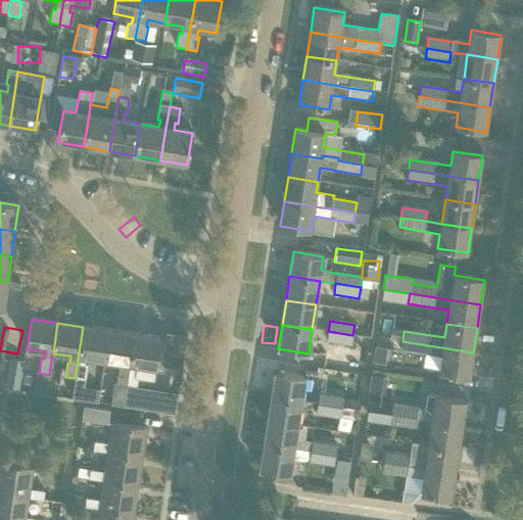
[(86,359),(104,361),(108,330),(83,327),(75,378),(85,380),(87,366),(85,365),(86,359)]
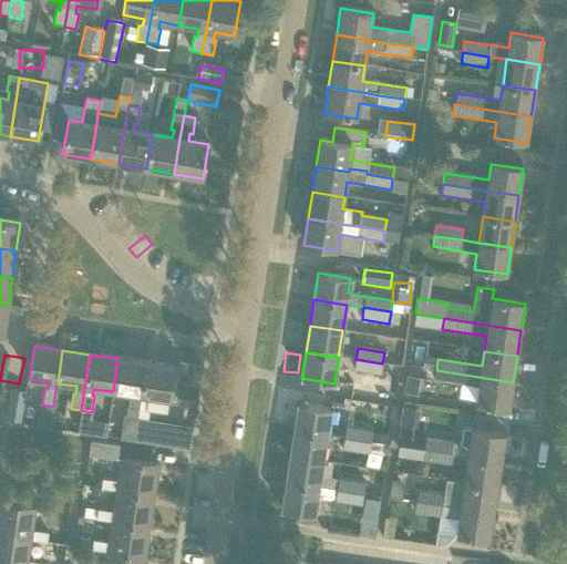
[(126,418),(137,419),(141,396),(146,362),(117,358),(113,391),(133,395),(132,402),(129,402),(126,418)]
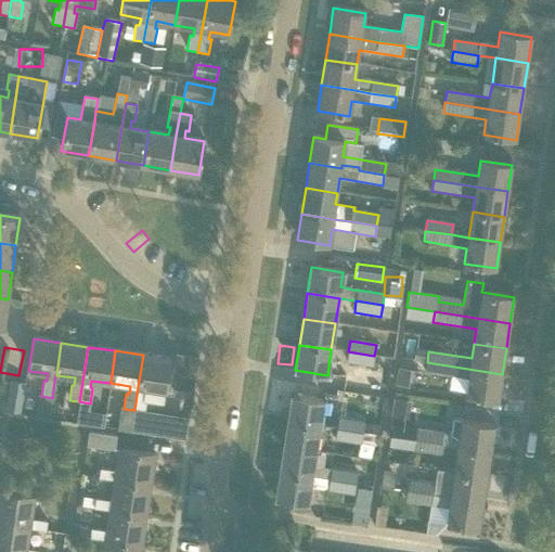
[(374,356),(348,351),(346,363),(373,367),(374,356)]
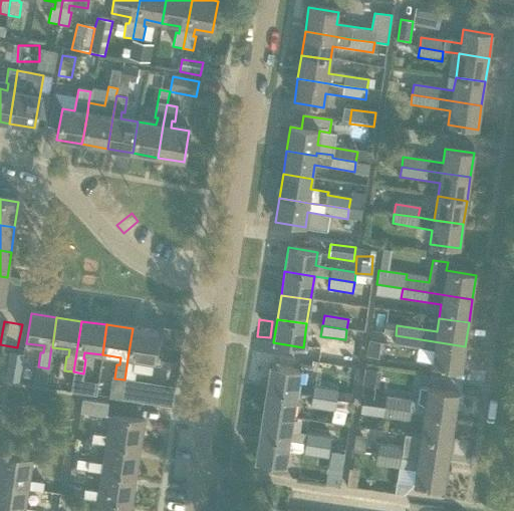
[(158,332),(133,328),(127,358),(124,379),(135,381),(137,367),(135,366),(136,359),(154,362),(158,332)]
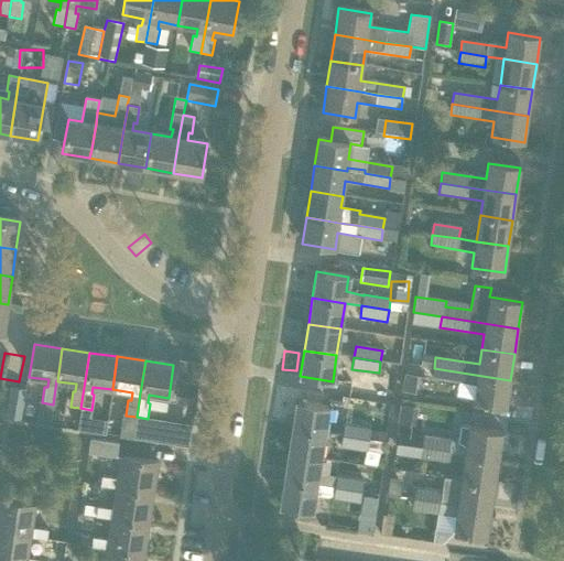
[(506,407),(510,380),(434,368),(432,379),(476,386),(474,401),(506,407)]
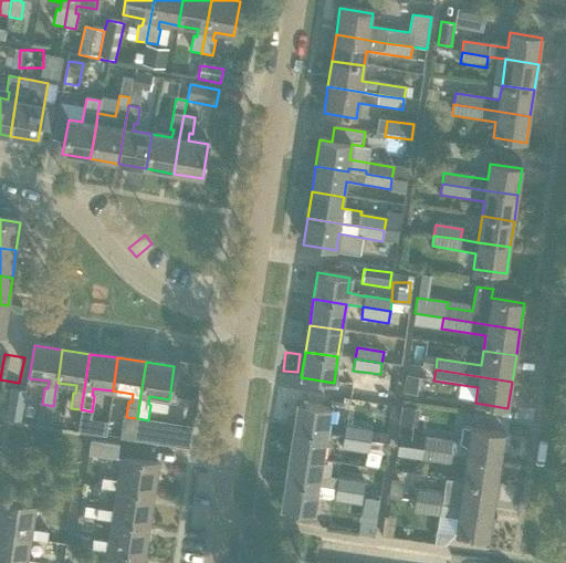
[(384,388),(353,384),(350,398),(381,403),(384,388)]
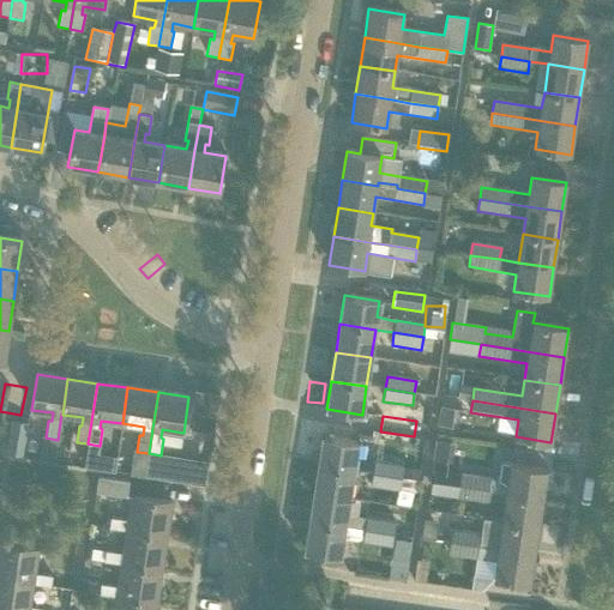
[(445,416),(445,424),(464,424),(464,435),(499,438),(500,417),(445,416)]
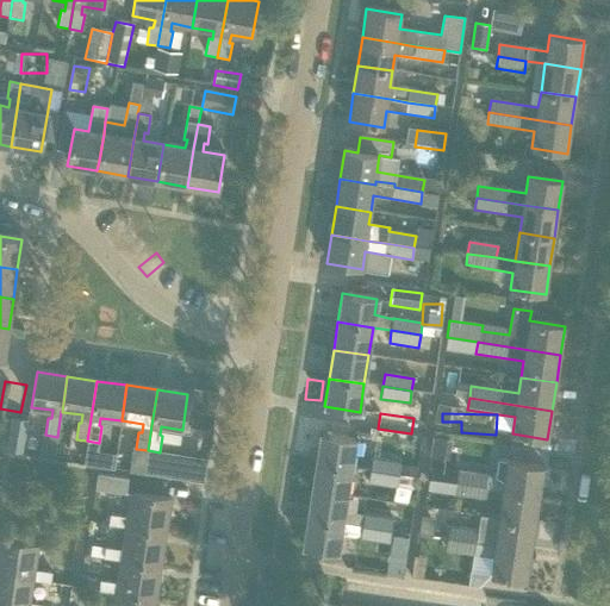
[(12,419),(12,422),(6,453),(23,455),(29,422),(12,419)]
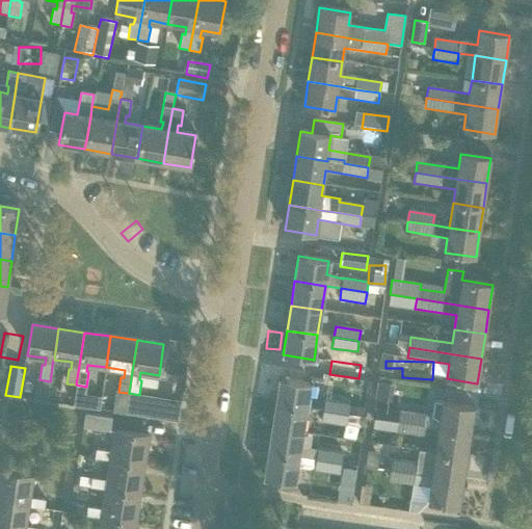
[(275,403),(307,408),(310,384),(280,379),(275,403)]
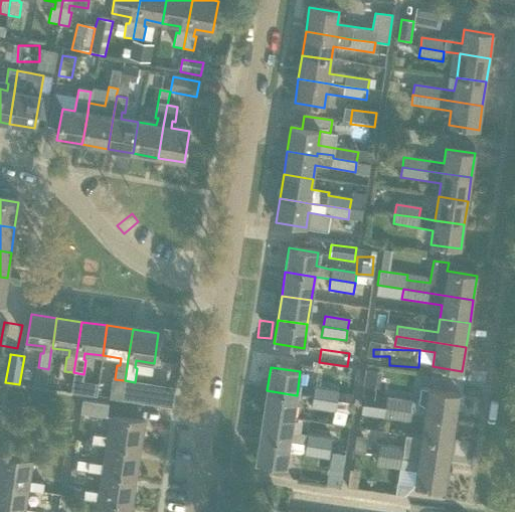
[(73,372),(70,393),(80,394),(83,374),(73,372)]
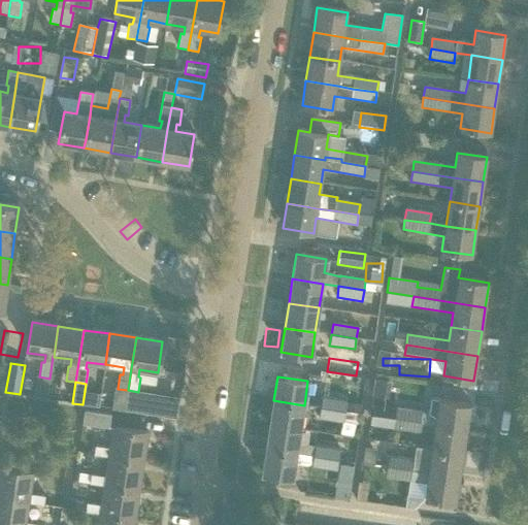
[(116,388),(112,409),(125,412),(128,390),(118,389),(116,388)]
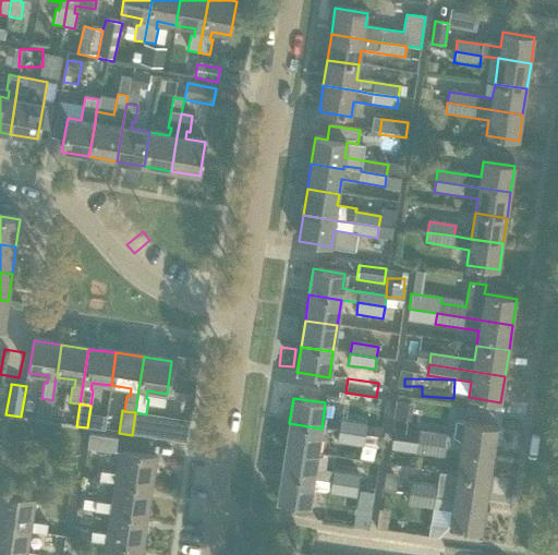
[(165,437),(168,420),(136,415),(134,432),(165,437)]
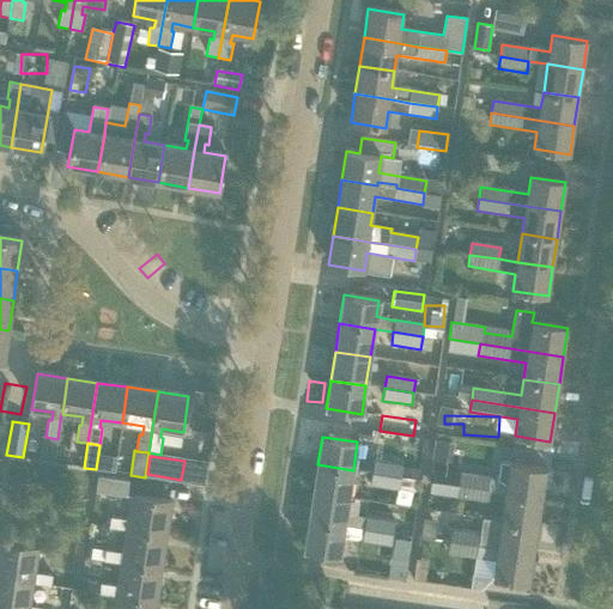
[(371,474),(401,477),(402,468),(402,466),(374,461),(371,474)]
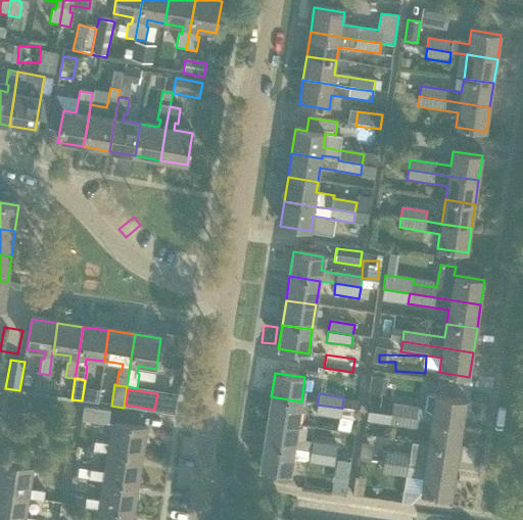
[(267,421),(297,426),(301,402),(271,396),(267,421)]
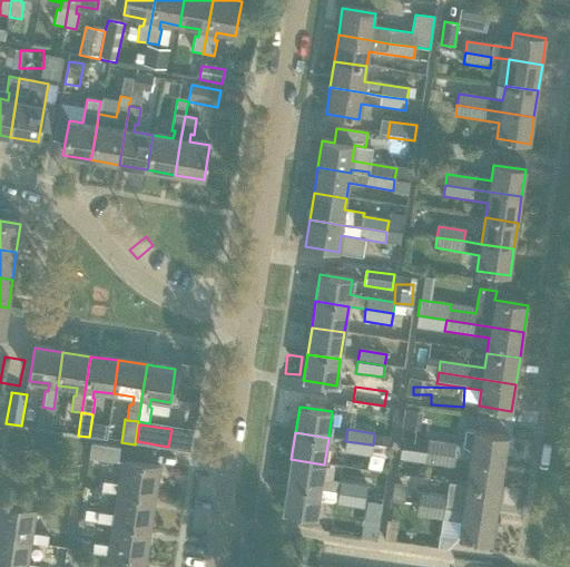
[(471,459),(503,463),(508,437),(474,432),(472,448),(429,441),(426,451),(426,452),(453,457),(471,459)]
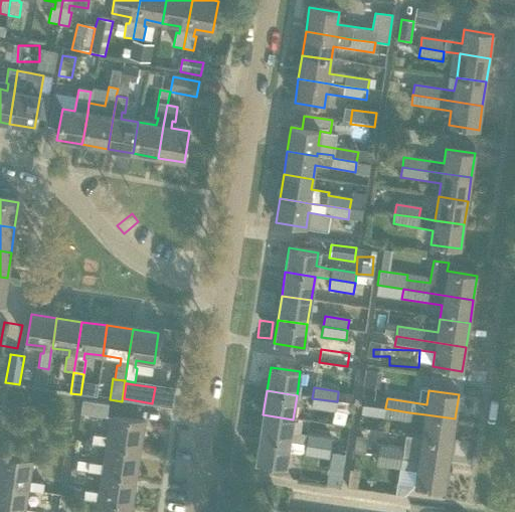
[(338,393),(337,401),(350,403),(352,395),(338,393)]
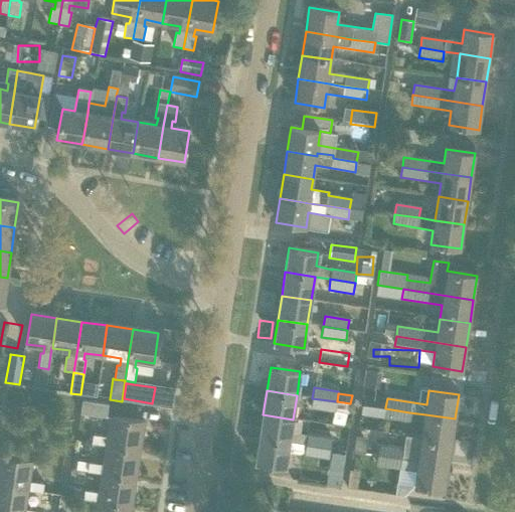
[(311,408),(349,414),(350,403),(337,401),(312,398),(311,408)]
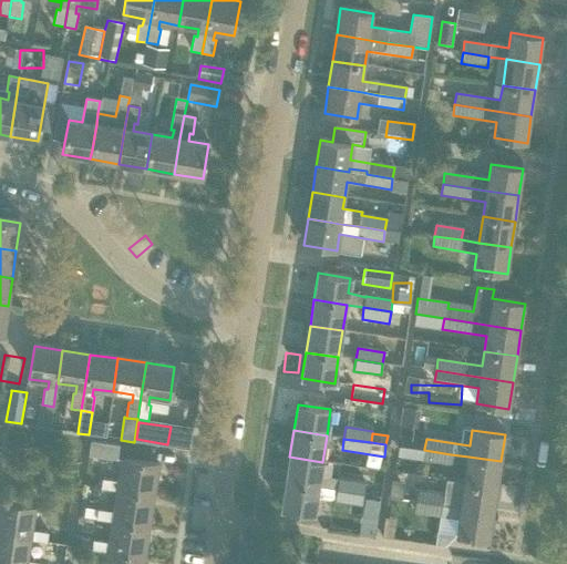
[(117,461),(120,447),(91,442),(89,457),(117,461)]
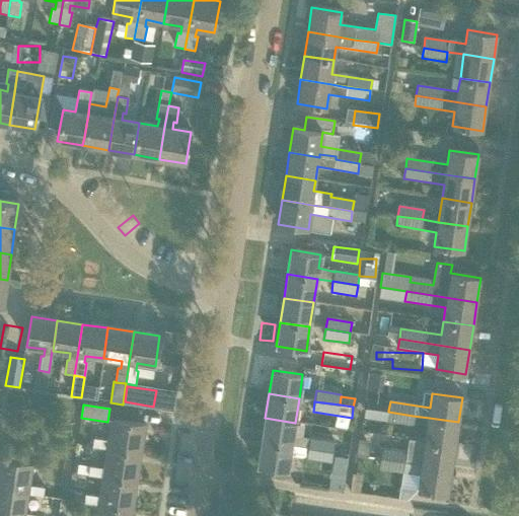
[(427,428),(425,441),(455,446),(458,422),(429,418),(413,416),(388,412),(388,411),(369,408),(368,419),(427,428)]
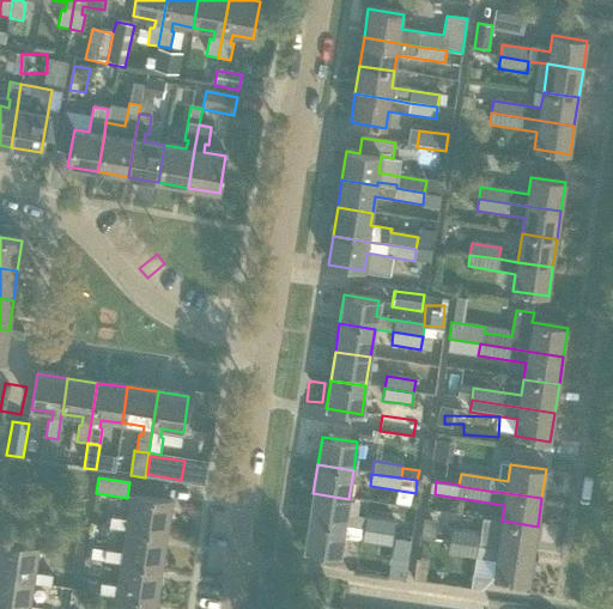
[(309,522),(344,527),(364,530),(393,534),(394,522),(346,515),(349,499),(313,493),(309,522)]
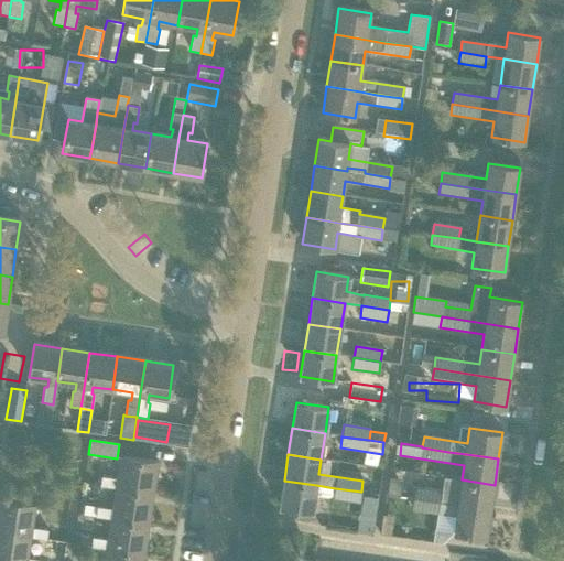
[(116,488),(153,494),(159,463),(120,457),(118,478),(102,476),(101,486),(116,488)]
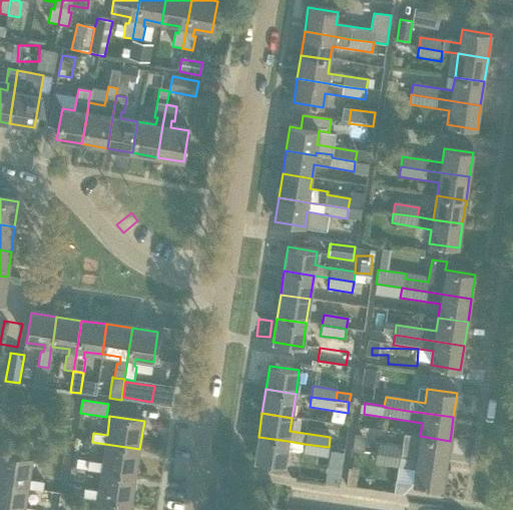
[(379,444),(377,454),(417,460),(446,464),(450,441),(420,436),(418,450),(379,444)]
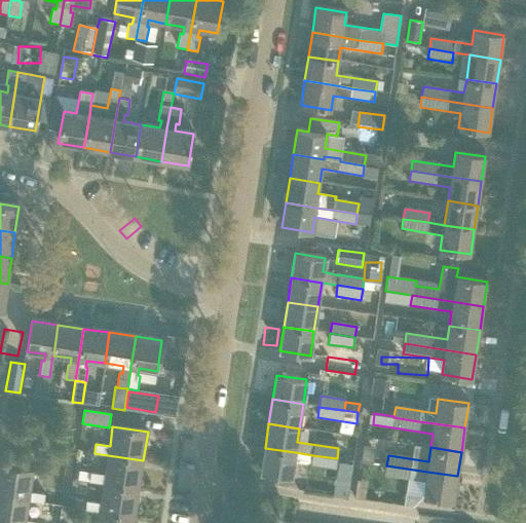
[(292,477),(295,452),(265,448),(261,473),(292,477)]
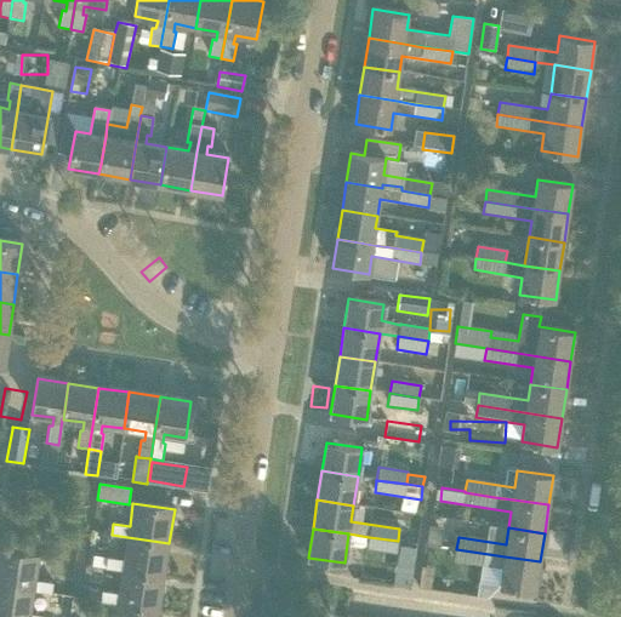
[(123,571),(164,577),(169,543),(127,537),(124,559),(108,556),(106,569),(123,571)]
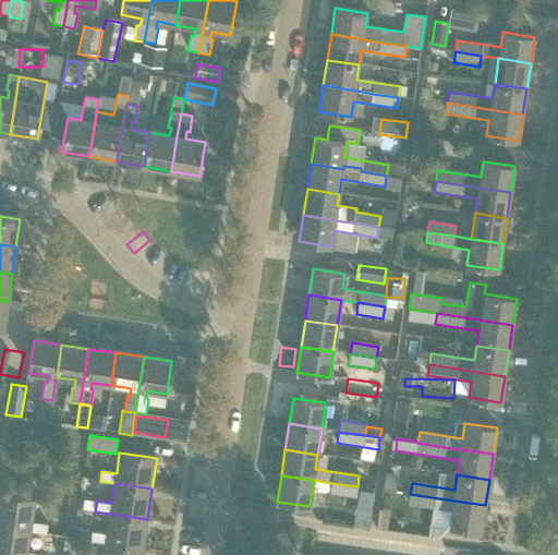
[(331,483),(329,494),(355,497),(353,513),(367,515),(371,490),(358,489),(358,486),(331,483)]
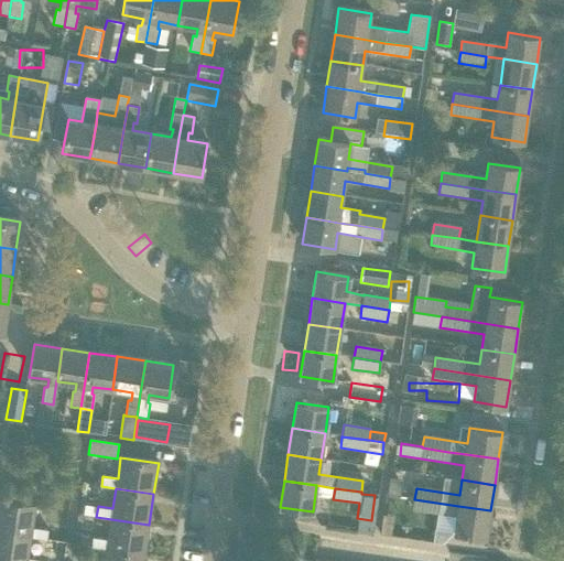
[(454,532),(486,537),(490,510),(458,506),(414,499),(413,510),(456,517),(454,532)]
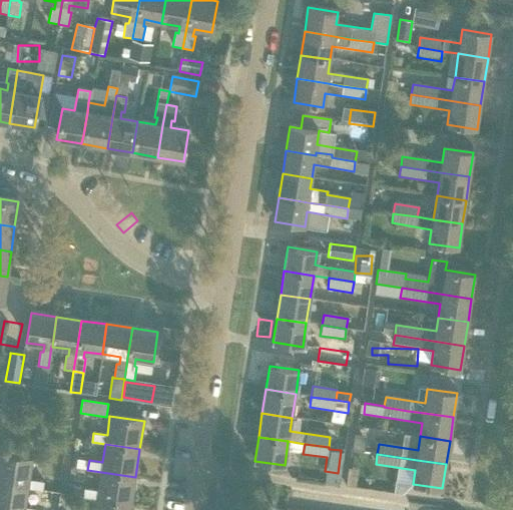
[(0,484),(28,489),(28,488),(42,491),(44,481),(30,479),(32,461),(0,455),(0,484)]
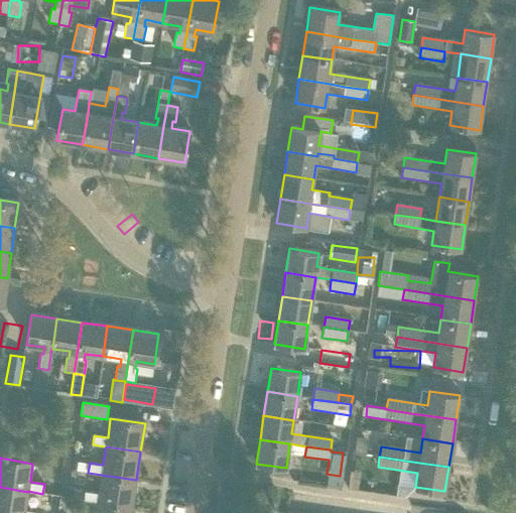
[(98,503),(132,508),(136,480),(102,475),(99,493),(86,491),(84,501),(98,503)]
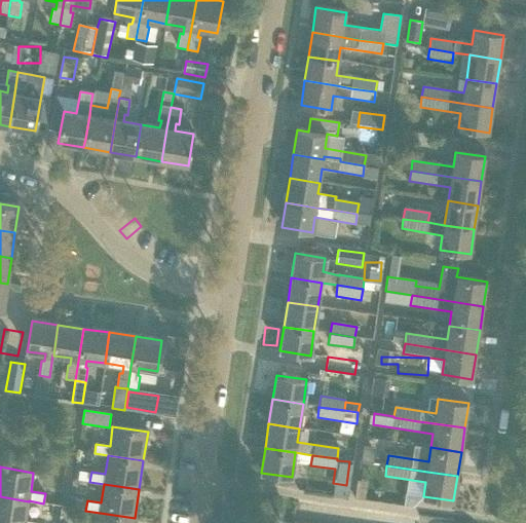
[(36,522),(26,520),(29,501),(0,496),(0,522),(36,522)]
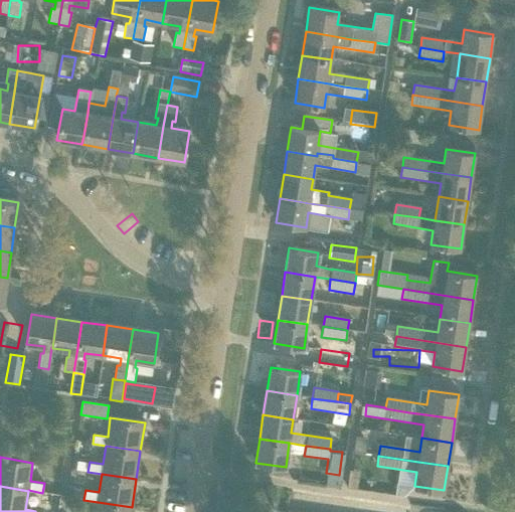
[(131,511),(132,507),(98,502),(96,511),(131,511)]
